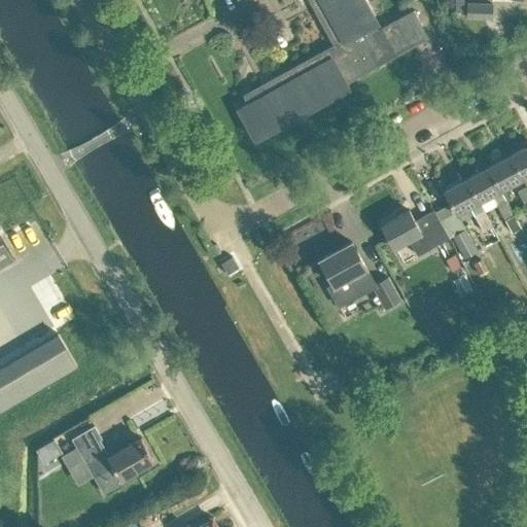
[(310,0),(335,44),(245,94),(248,103),(238,108),(253,137),(347,84),(344,78),(359,70),(360,72),(426,36),(412,10),(377,30),(374,24),(375,23),(362,0),(310,0)]
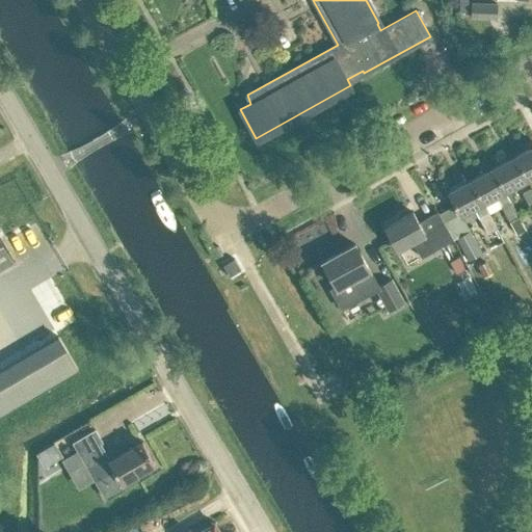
[(469,0),(458,0),(459,10),(469,10),(469,0)]
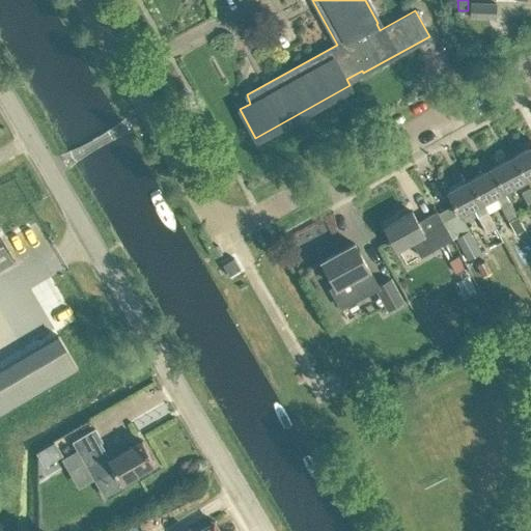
[(470,2),(470,18),(496,19),(497,2),(470,2)]
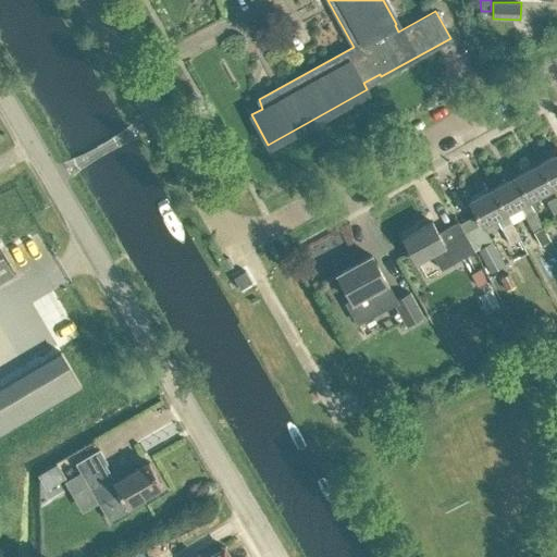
[(556,152),(539,162),(551,188),(556,184),(556,152)]
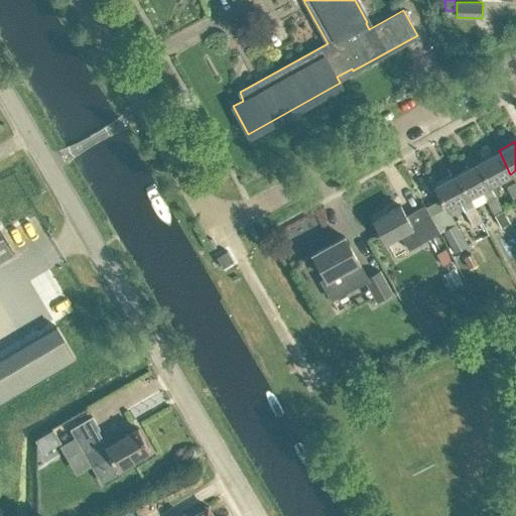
[(510,174),(499,150),(478,162),(489,185),(490,185),(510,174)]
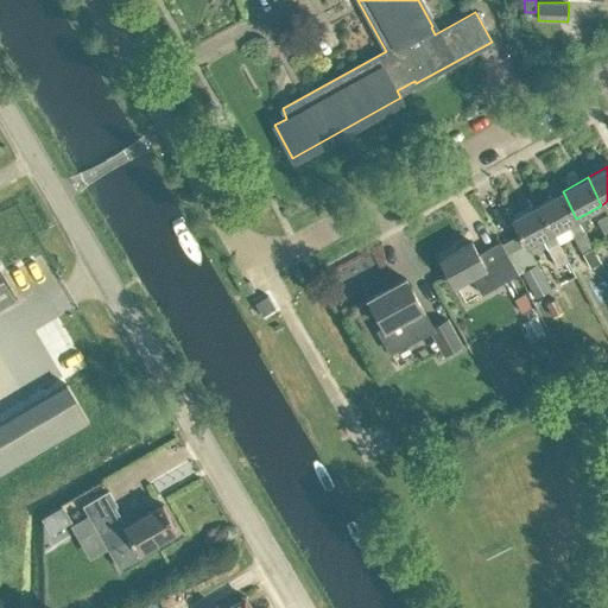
[(563,191),(538,204),(551,232),(567,225),(582,253),(593,247),(577,219),(576,219),(563,191)]
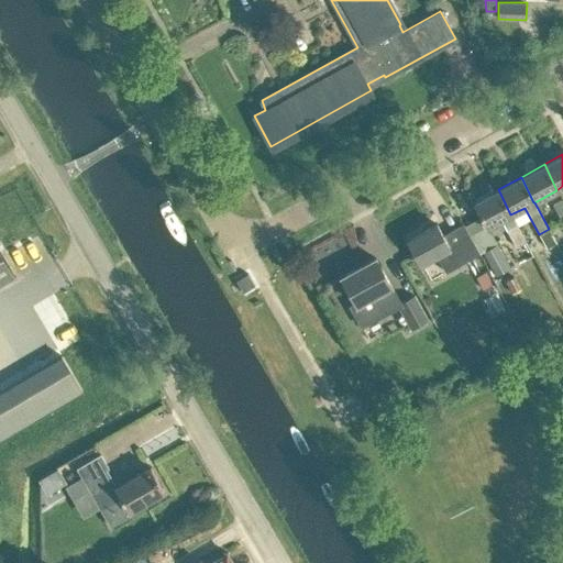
[(509,267),(488,227),(501,220),(515,246),(525,241),(510,214),(498,189),(474,202),(481,214),(464,225),(479,253),(483,251),(495,275),(509,267)]
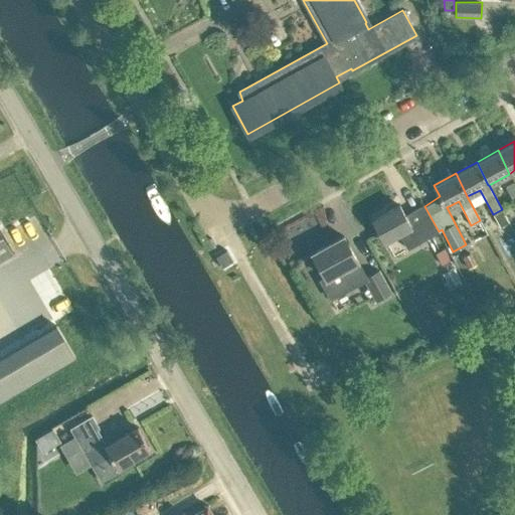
[(514,201),(514,183),(514,182),(505,186),(514,202),(514,201)]
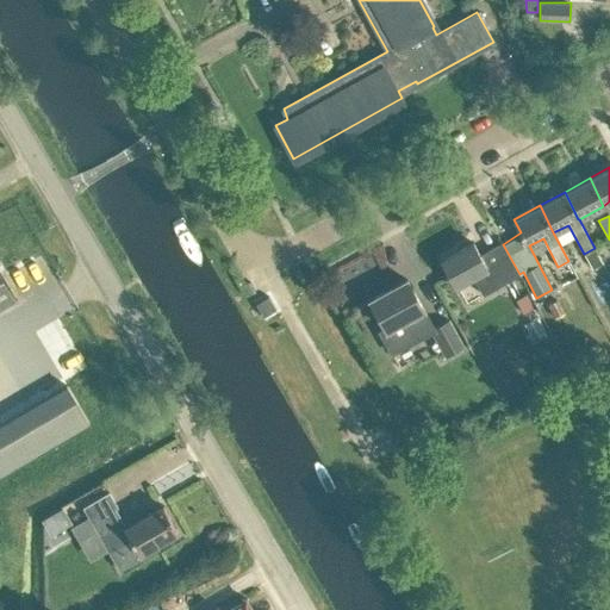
[(502,242),(480,254),(473,242),(442,260),(455,285),(473,274),(484,293),(520,273),(503,244),(502,242)]
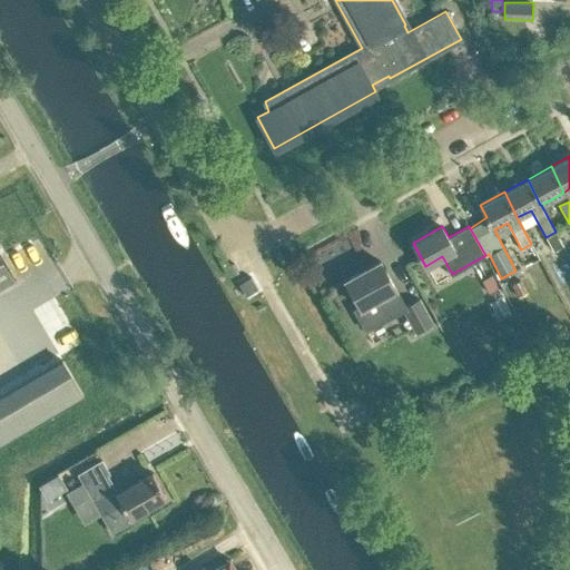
[(556,232),(546,237),(552,251),(562,245),(556,232)]
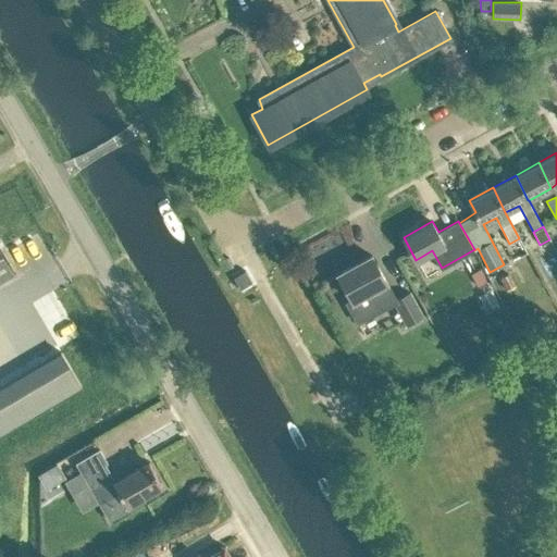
[(0,279),(13,271),(0,248),(0,279)]
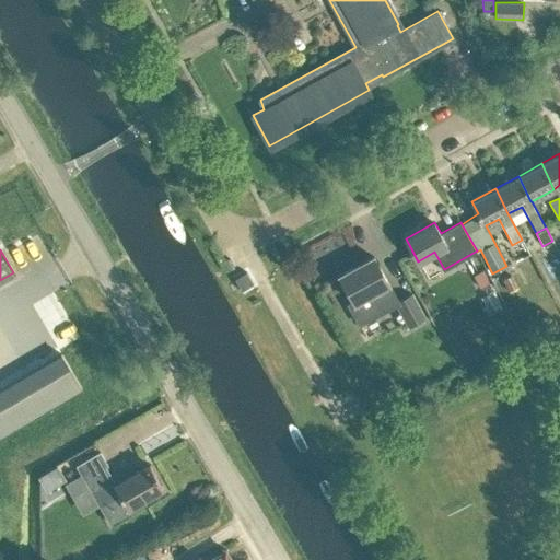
[(398,300),(388,283),(373,256),(339,275),(353,300),(347,303),(359,326),(396,305),(408,327),(426,317),(412,292),(398,300)]
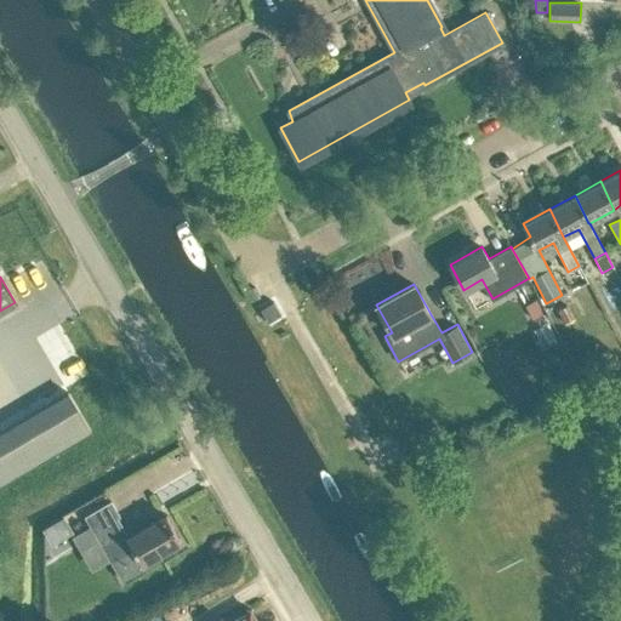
[(535,298),(524,305),(533,318),(542,313),(535,298)]
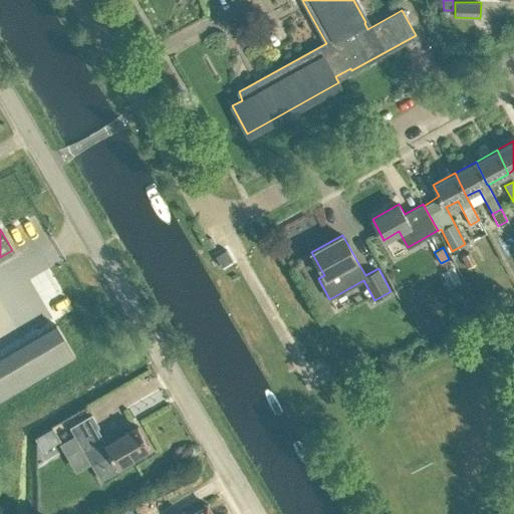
[(220,263),(228,258),(223,249),(214,254),(220,263)]
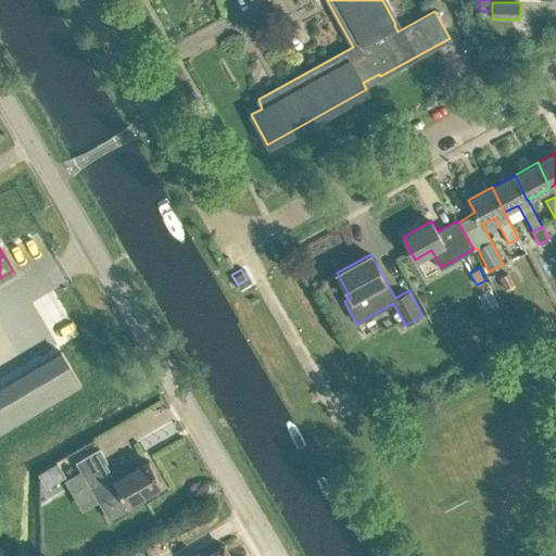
[(497,293),(514,285),(507,272),(491,280),(497,293)]
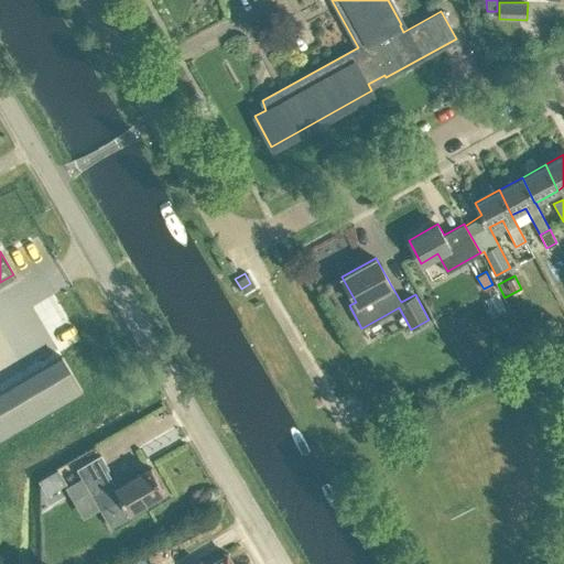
[(0,392),(0,438),(82,391),(61,357),(0,392)]
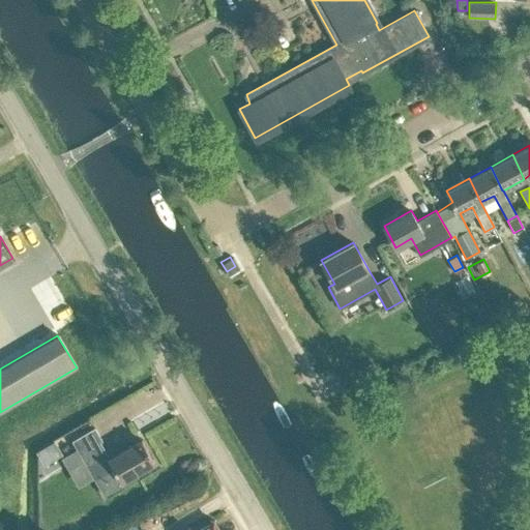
[(141,439),(109,457),(100,441),(102,440),(94,428),(71,441),(104,496),(138,476),(136,472),(154,462),(141,439)]
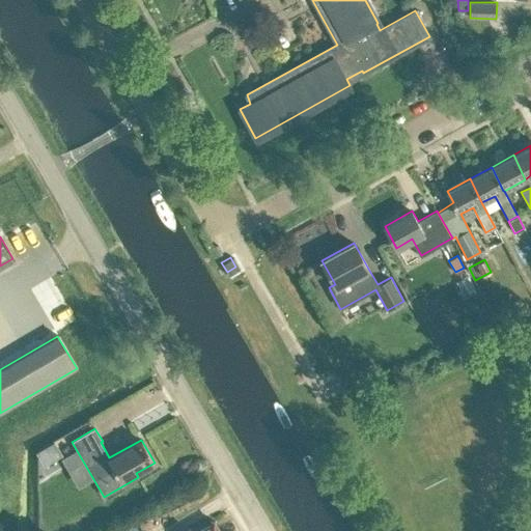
[(50,468),(64,459),(57,444),(42,452),(50,468)]
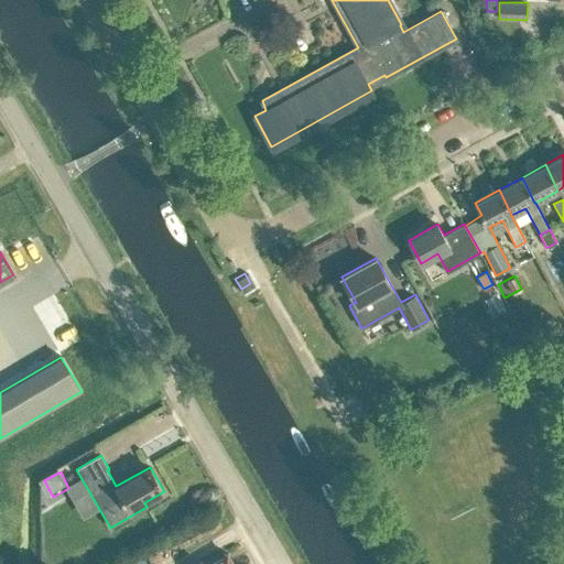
[(201,563),(232,563),(227,554),(209,563),(203,563),(201,563)]
